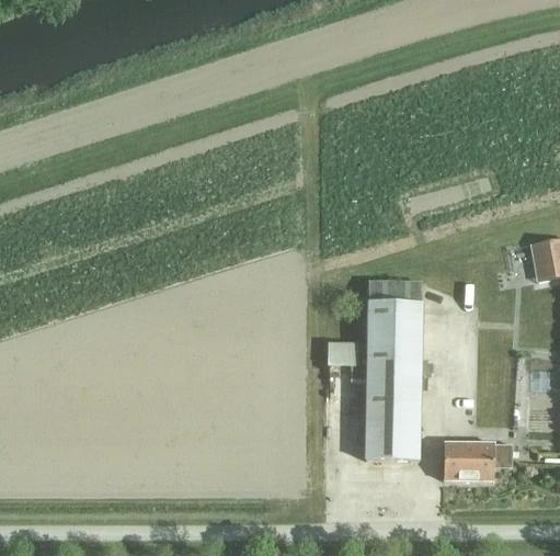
[(559,238),(545,241),(551,278),(559,275),(559,238)]
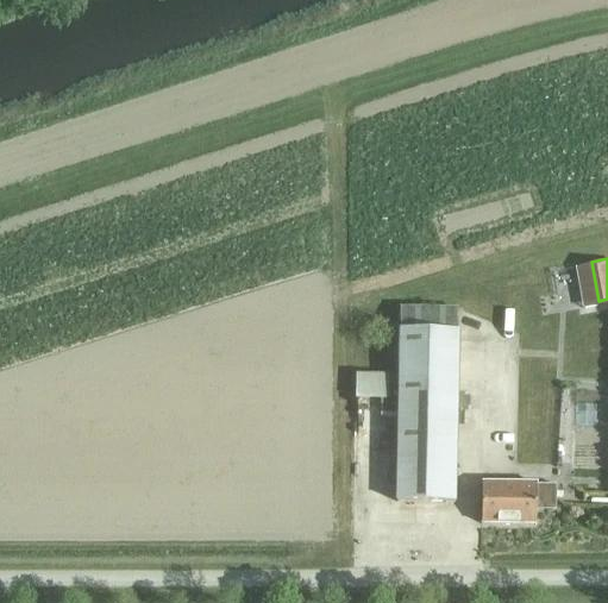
[(396,497),(453,498),(457,305),(400,303),(396,497)]
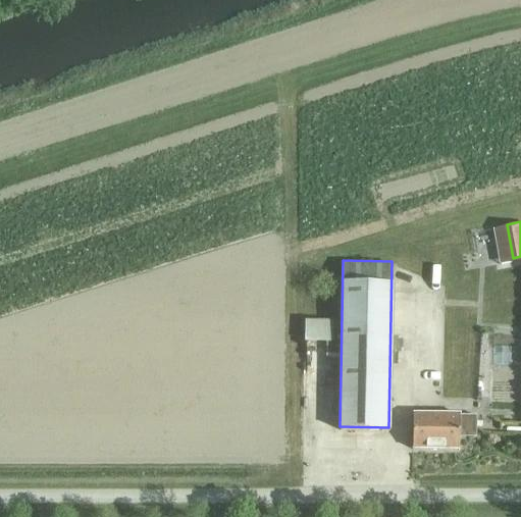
[(311,317),(311,340),(341,340),(341,317),(311,317)]
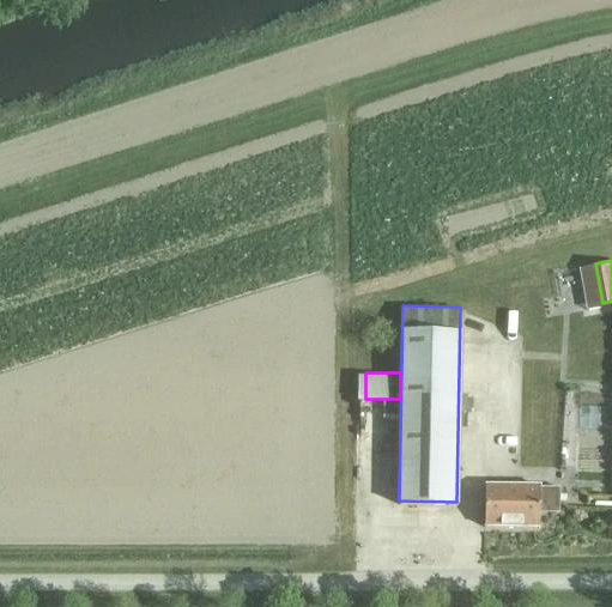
[(582,413),(583,386),(569,384),(568,413),(582,413)]
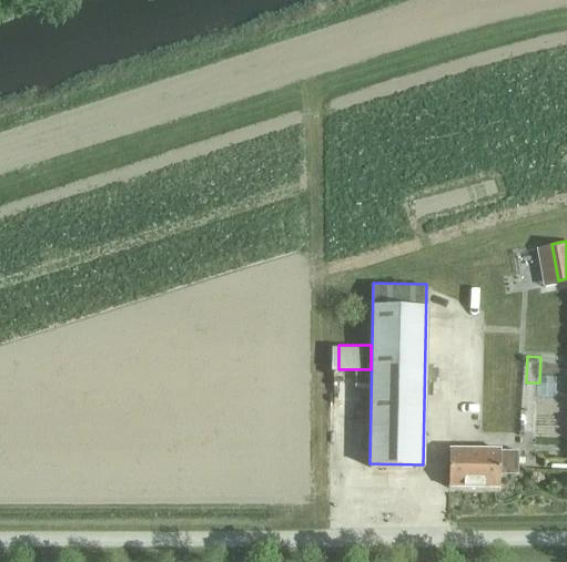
[(517,471),(519,448),(500,448),(500,447),(449,447),(448,484),(499,486),(499,471),(517,471)]
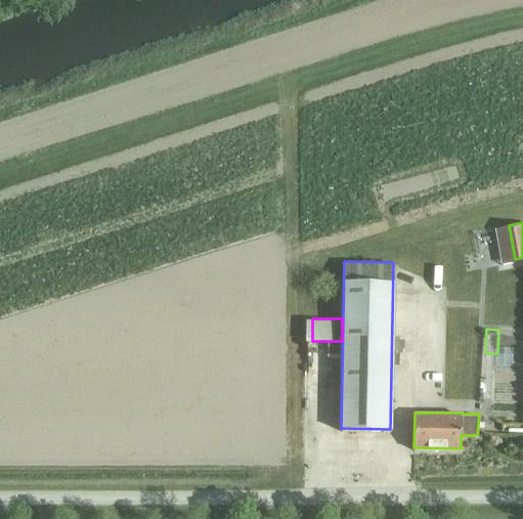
All buildings are outlined.
